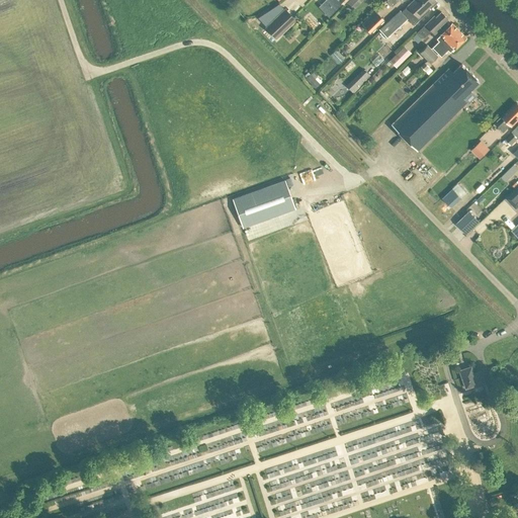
[(325,0),(335,9),(344,0),(325,0)]
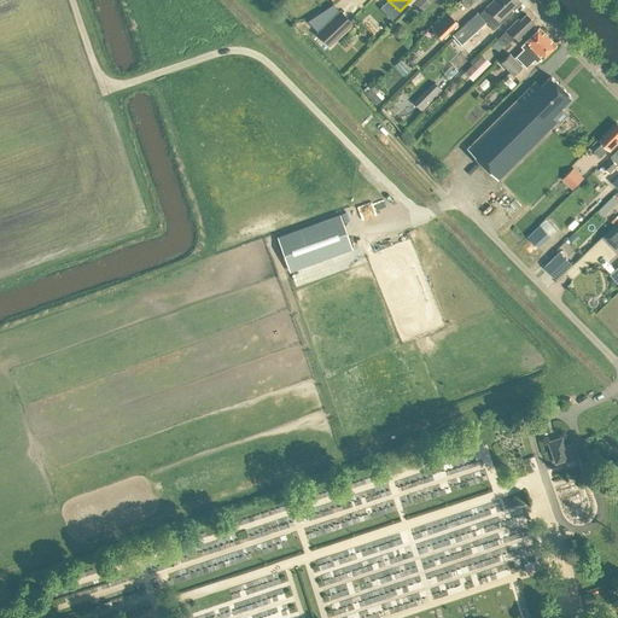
[(415,0),(410,5),(419,13),(431,0),(415,0)]
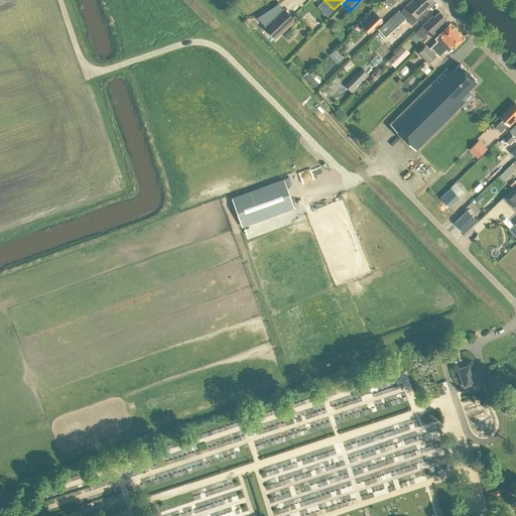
[(426,7),(433,0),(411,0),(400,11),(398,10),(379,28),(386,36),(406,18),(412,24),(428,9),(426,7)]
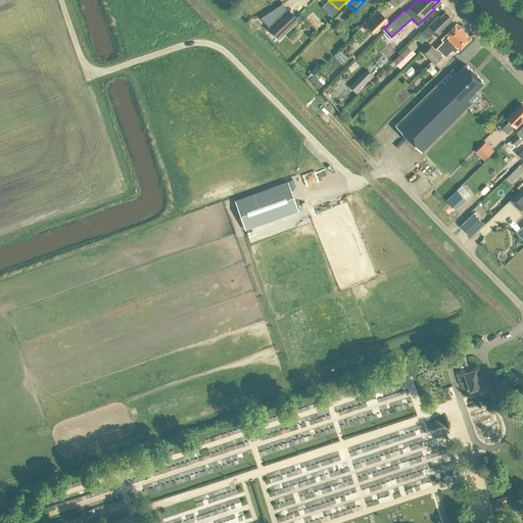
[(287,8),(268,28),(279,39),(299,20),(287,8)]
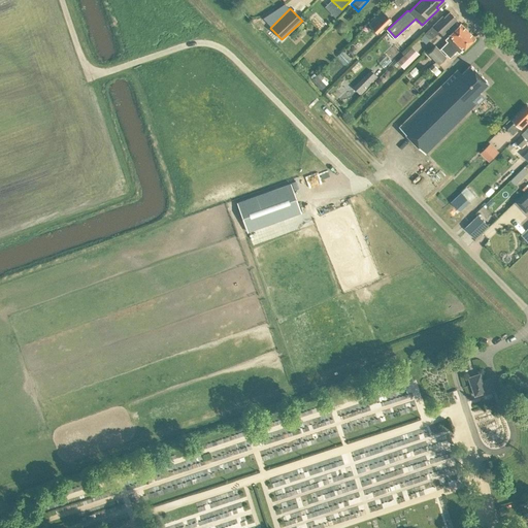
[(376,32),(390,19),(382,10),(368,24),(376,32)]
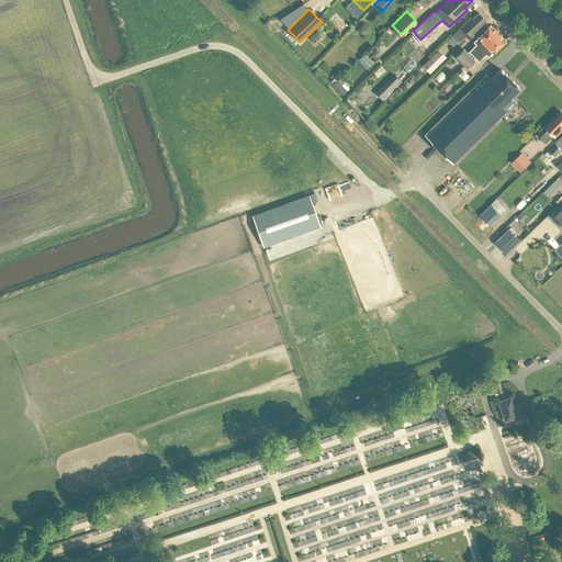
[(470,17),(451,35),(457,41),(460,41),(468,33),(471,37),(478,31),(475,29),(485,20),(479,12),(472,19),(470,17)]
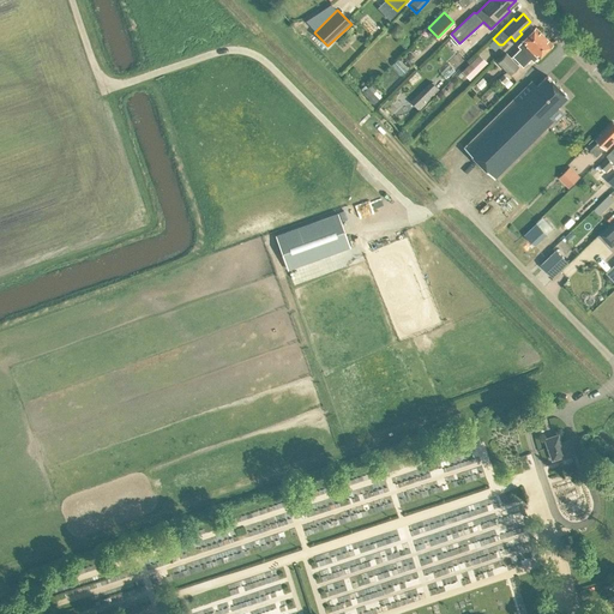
[(517,61),(543,36),(535,28),(517,46),(521,48),(512,56),(517,61)]
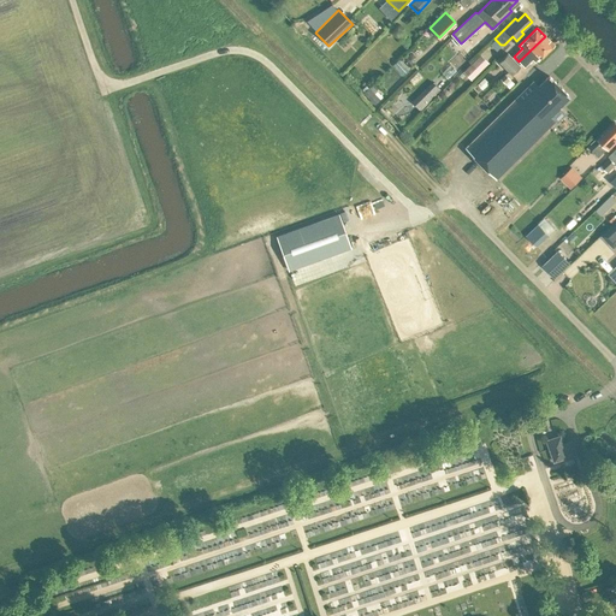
[(534,63),(554,43),(545,36),(519,61),(525,67),(532,59),(534,63)]
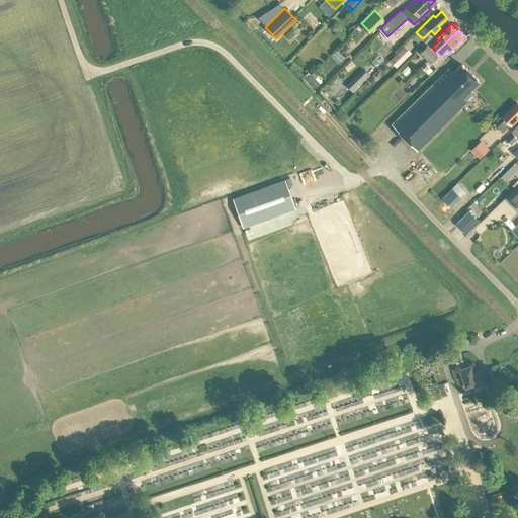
[(430,62),(437,55),(427,44),(419,52),(430,62)]
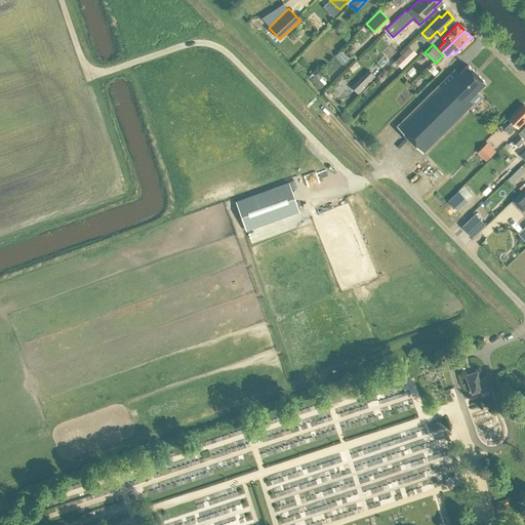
[(409,46),(394,61),(401,69),(416,53),(409,46)]
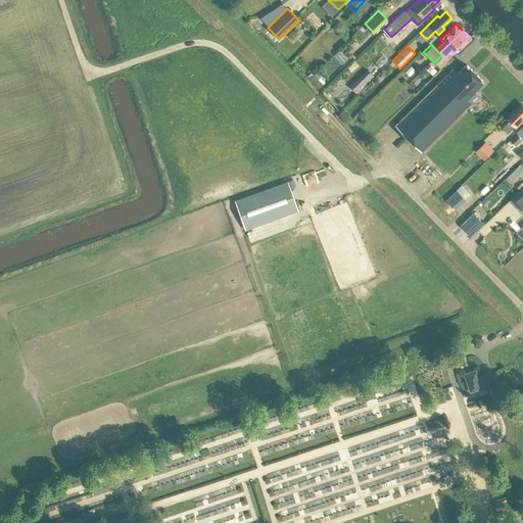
[(483,82),(466,64),(457,74),(452,68),(394,126),(418,148),(422,152),(472,102),(474,102),(478,98),(478,96),(476,94),(477,93),(474,91),(483,82)]
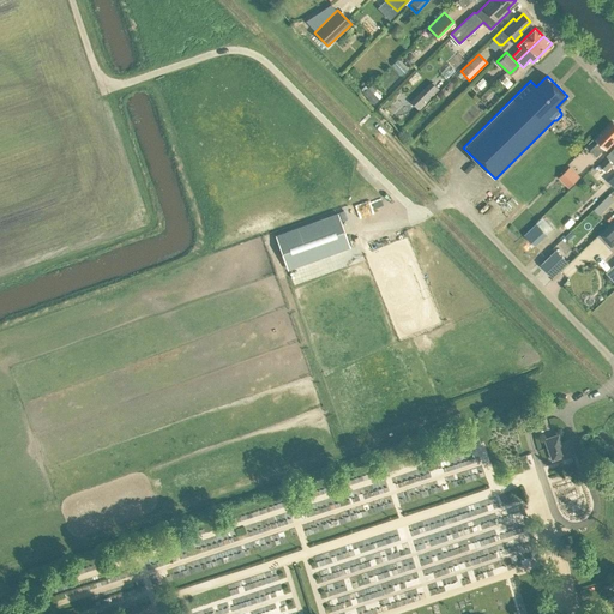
[(379,88),(373,82),(362,92),(373,103),(381,96),(375,90),(379,88)]
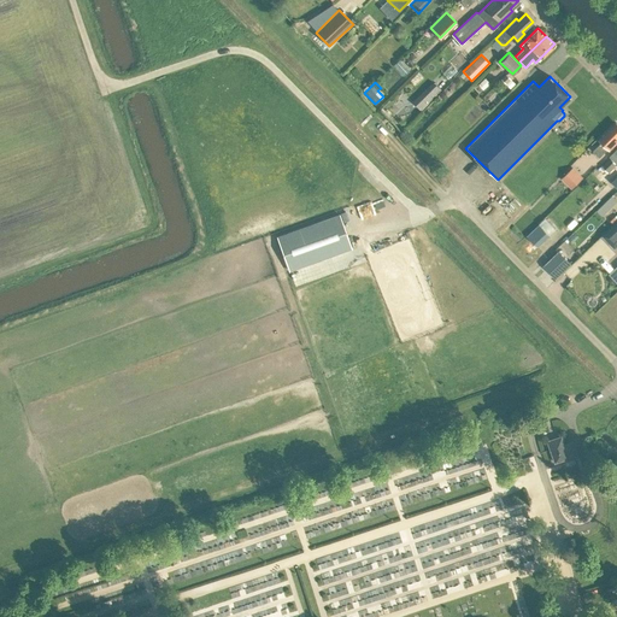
[(450,100),(457,93),(450,87),(444,93),(450,100)]
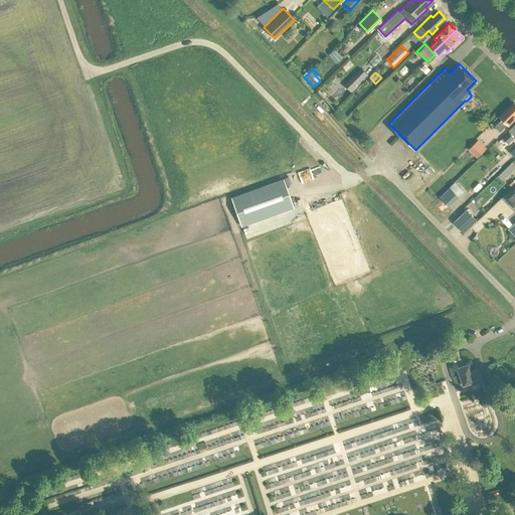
[(355,92),(352,95),(354,97),(351,100),(353,103),(357,100),(355,99),(359,95),(355,92)]
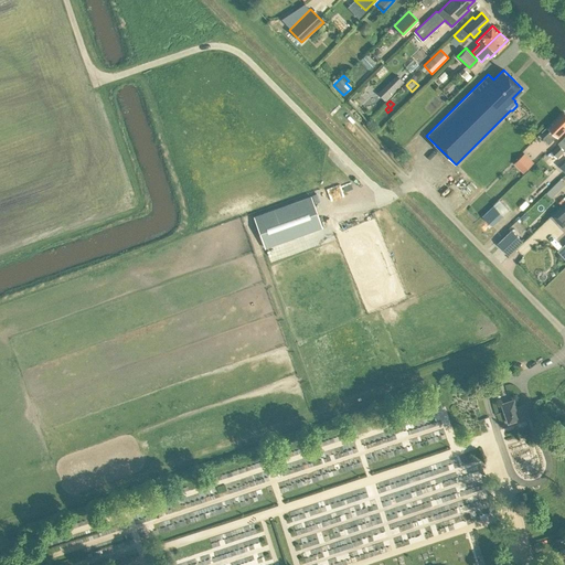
[(551,129),(544,138),(550,144),(557,136),(558,137),(564,130),(564,113),(548,128),(551,129)]
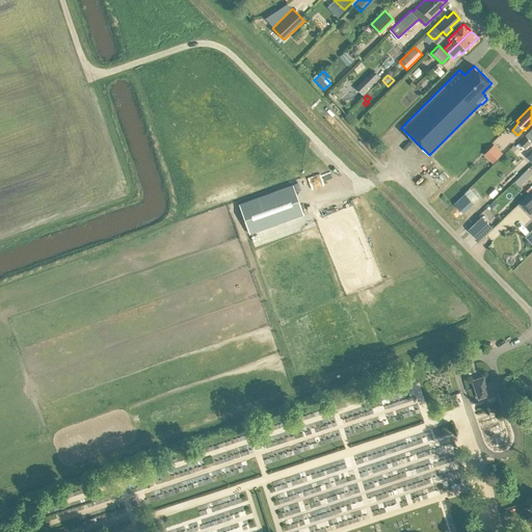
[(531,128),(525,135),(526,135),(519,142),(524,149),(531,141),(531,128)]
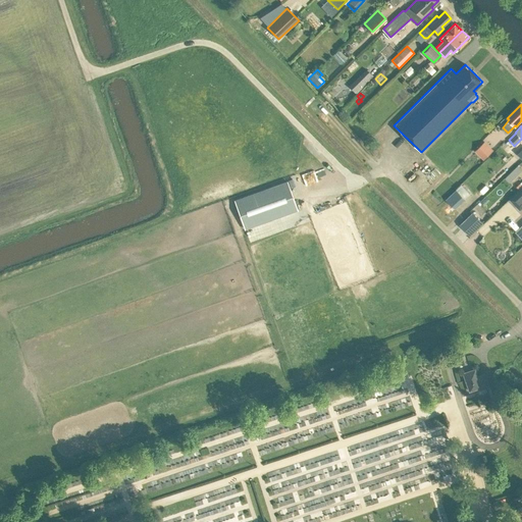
[(493,150),(485,142),(476,151),(484,160),(493,150)]
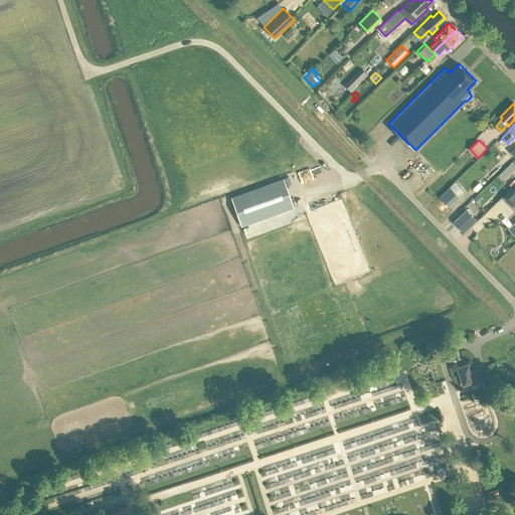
[(503,180),(508,175),(504,170),(498,175),(503,180)]
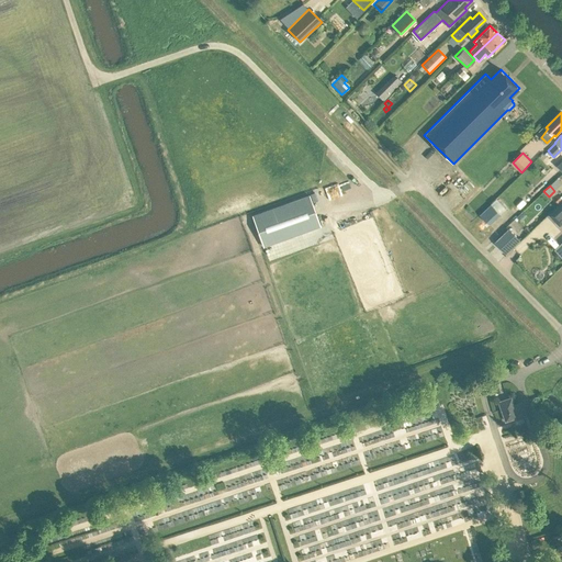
[(319,225),(308,195),(253,215),(263,246),(319,225)]
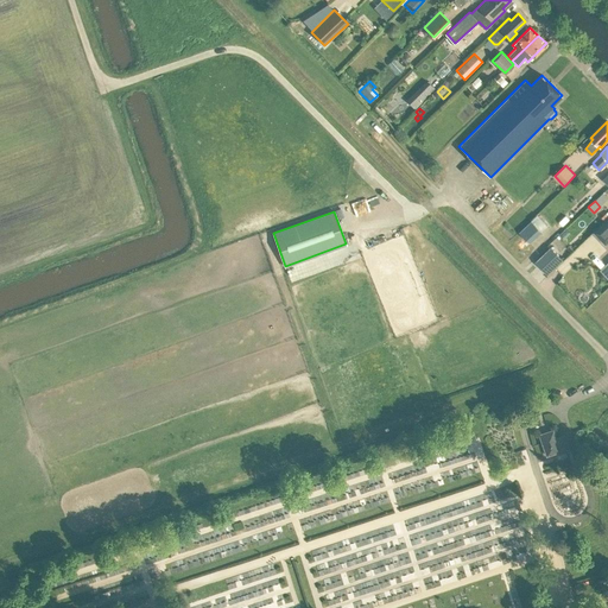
[(607,220),(595,233),(606,245),(607,242),(607,220)]
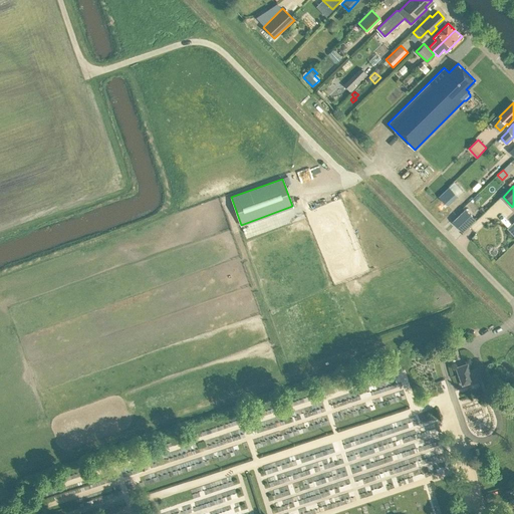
[(448,206),(459,196),(450,187),(439,197),(448,206)]
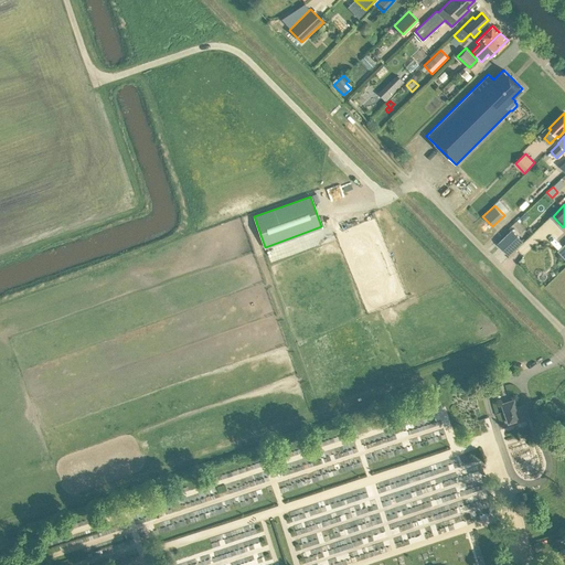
[(512,230),(498,244),(509,255),(523,241),(512,230)]
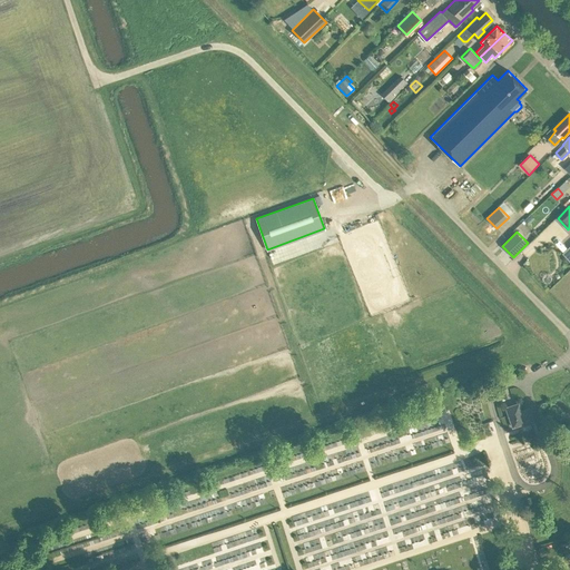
[(524,422),(521,411),(520,411),(517,403),(514,404),(513,404),(510,406),(509,406),(507,408),(509,413),(509,414),(508,415),(512,426),(524,422)]
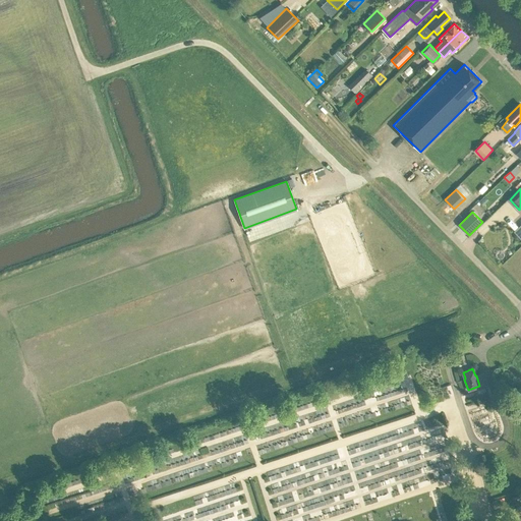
[(393,427),(390,430),(386,450),(380,455),(384,460),(383,465),(386,469),(398,472),(399,473),(419,477),(432,465),(429,461),(430,456),(430,455),(416,453),(414,454),(416,447),(420,448),(423,446),(424,439),(422,436),(423,428),(413,415),(409,414),(404,417),(410,419),(411,419),(399,428),(393,427)]
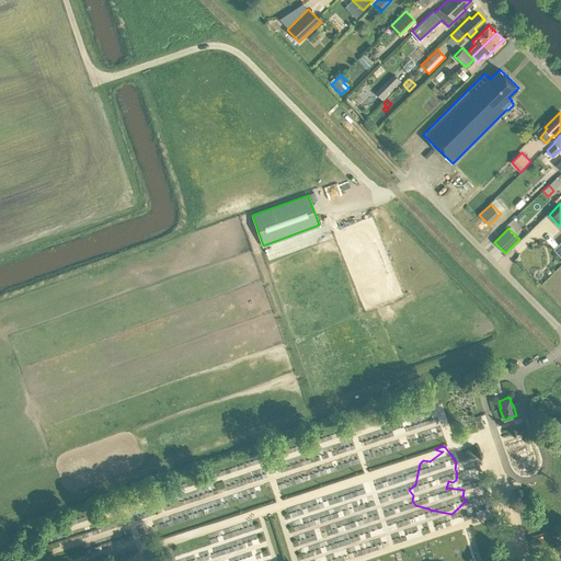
[(253,531),(254,541),(260,540),(258,531),(255,531),(253,521),(250,521),(251,525),(244,526),(247,533),(253,531)]
